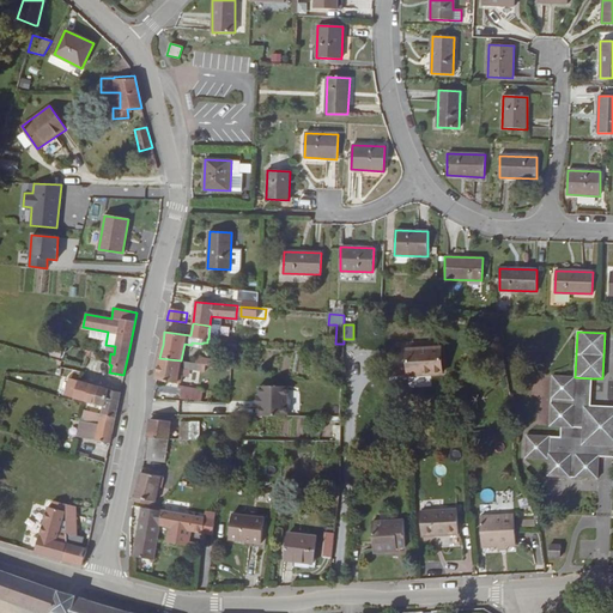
[(406,376),(443,375),(442,347),(405,349),(406,376)]
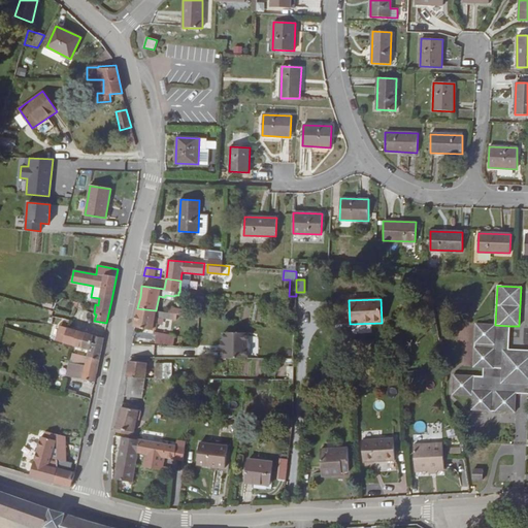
[(133,327),(134,327),(154,330),(156,329),(157,323),(156,321),(154,321),(155,317),(176,320),(176,319),(177,314),(173,314),(156,310),(137,308),(135,318),(133,327)]
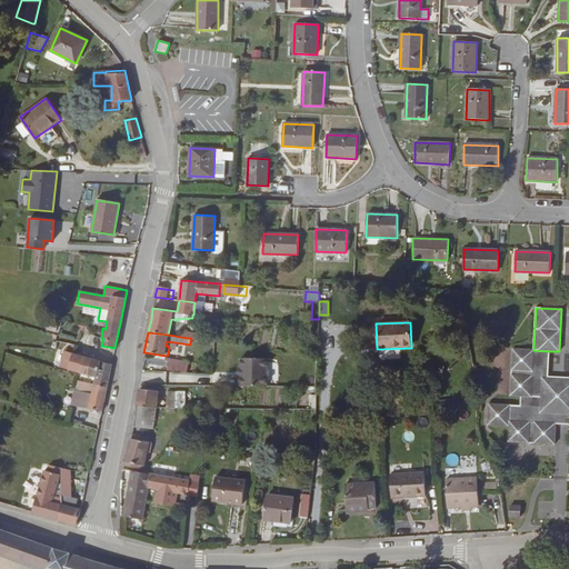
[(568,377),(548,377),(549,351),(533,350),(512,349),(510,396),(521,397),(520,406),(488,403),(487,425),(509,427),(508,441),(555,445),(556,423),(568,423),(568,377)]
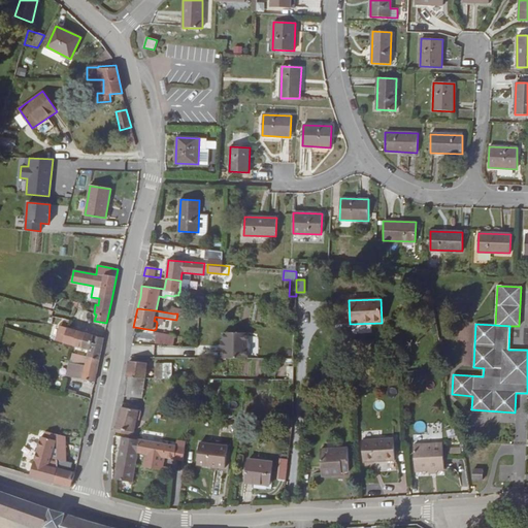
[(69,328),(60,326),(56,340),(73,345),(81,348),(86,333),(69,328)]
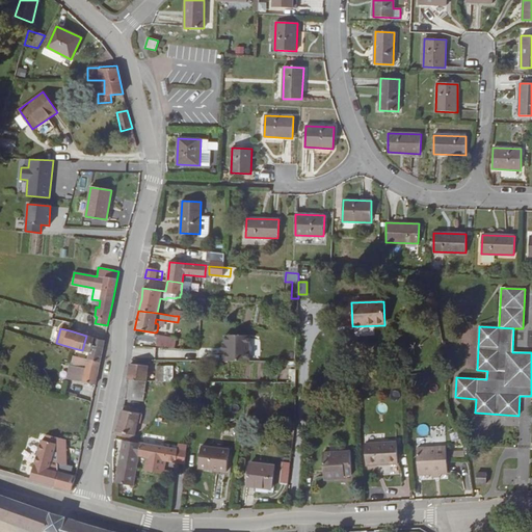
[(297,334),(292,334),(283,331),(282,337),(290,338),(289,350),(296,350),(297,334)]
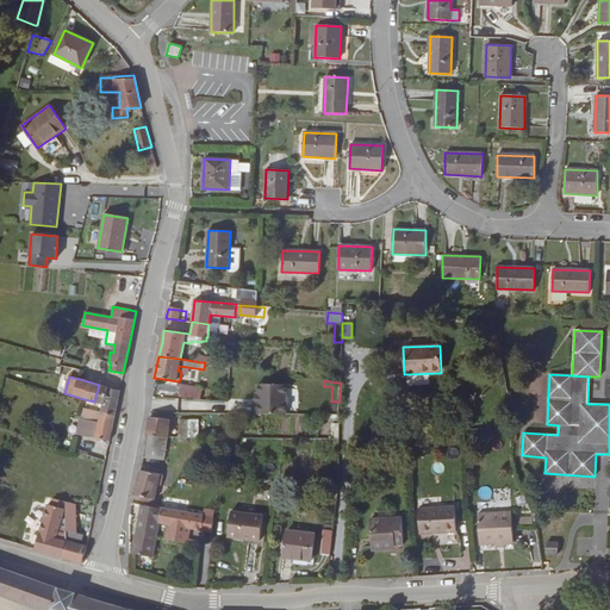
[(259,384),(257,414),(286,415),(286,385),(259,384)]
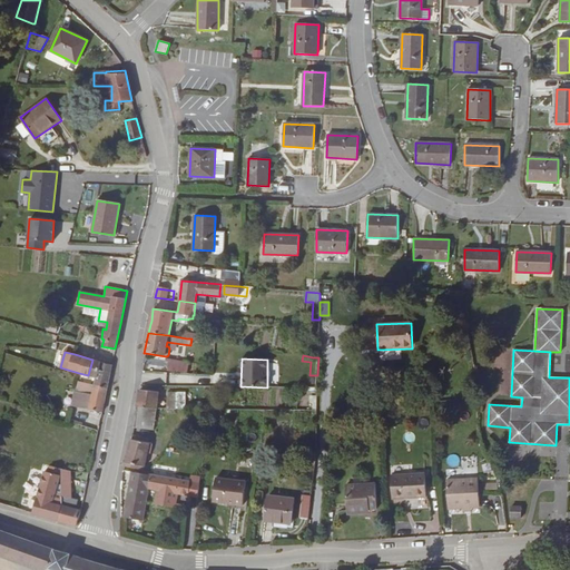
[(110,373),(111,364),(92,360),(88,375),(96,377),(94,385),(107,389),(110,373)]
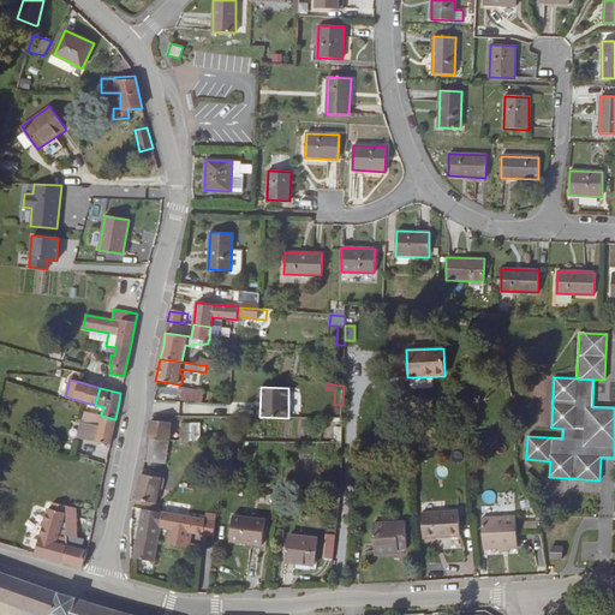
[(202,402),(202,400),(203,390),(181,388),(180,400),(202,402)]
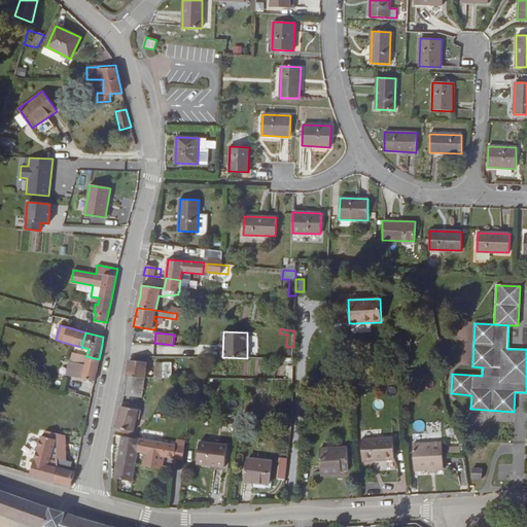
[(273,358),(293,358),(293,347),(286,347),(285,347),(285,354),(273,354),(273,358)]
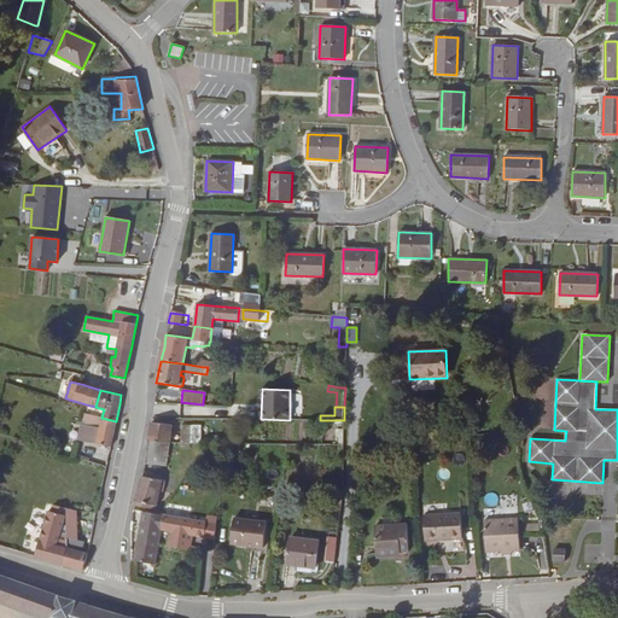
[(83,414),(81,423),(82,424),(99,427),(101,418),(83,414)]
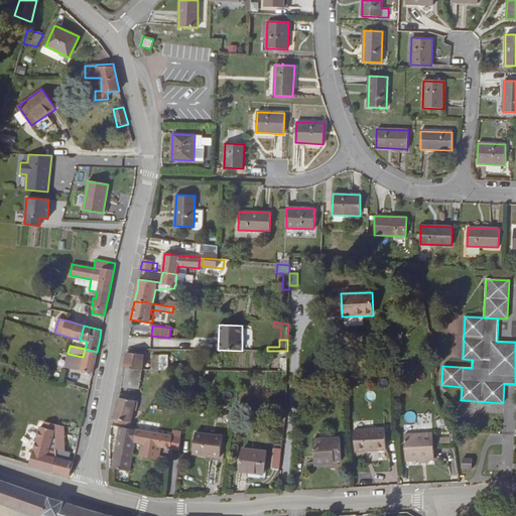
[(85,349),(83,357),(69,354),(66,368),(93,373),(93,369),(97,352),(85,349)]
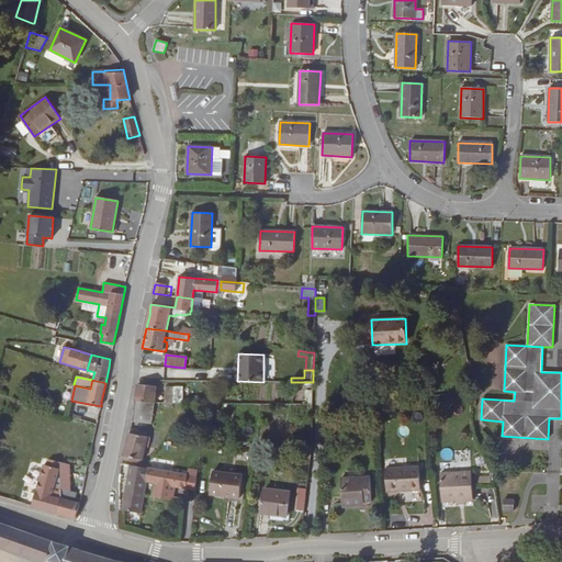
[(136,392),(134,401),(154,403),(156,385),(137,384),(136,392)]
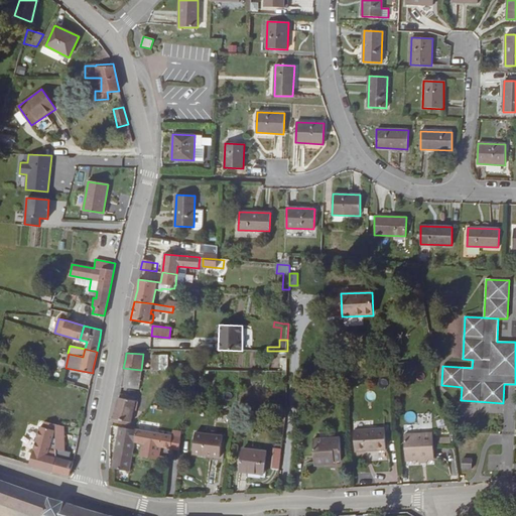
[(151,355),(151,370),(166,370),(166,355),(151,355)]
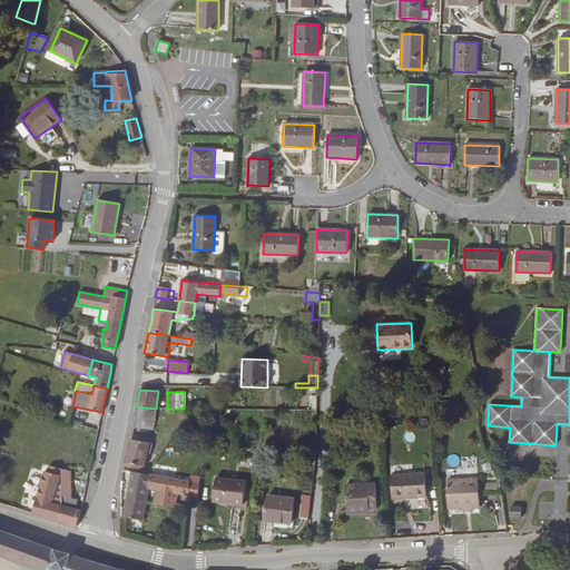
[(136,406),(135,418),(155,420),(156,409),(136,406)]
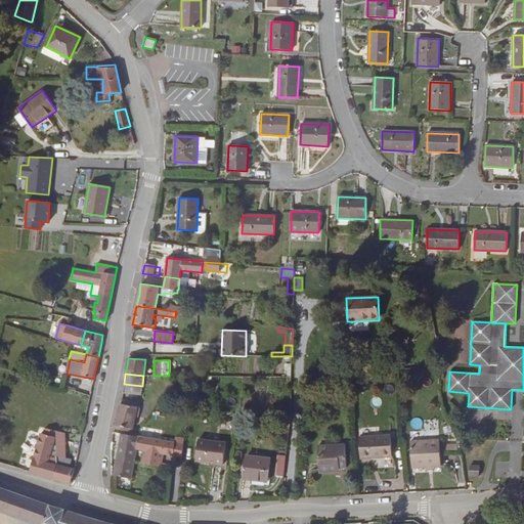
[(191,376),(189,391),(199,392),(200,376),(191,376)]
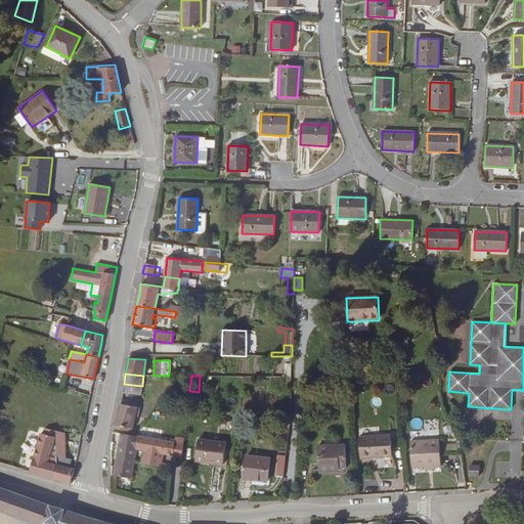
[(124,384),(122,393),(141,395),(142,386),(124,384)]
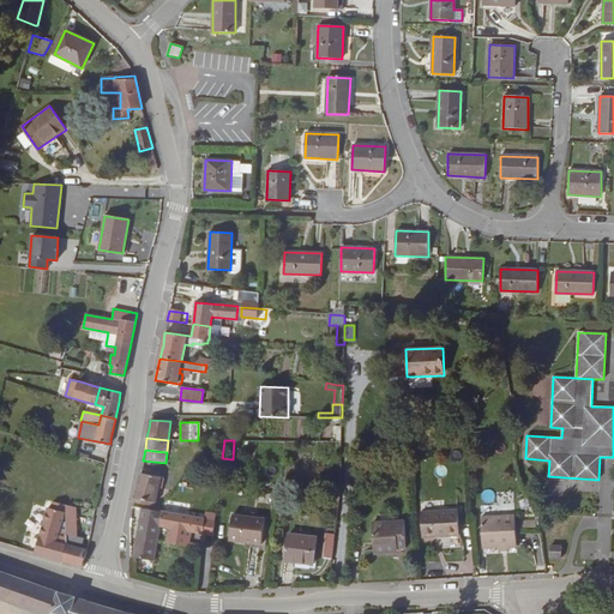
[(106,463),(82,456),(79,464),(104,471),(106,463)]
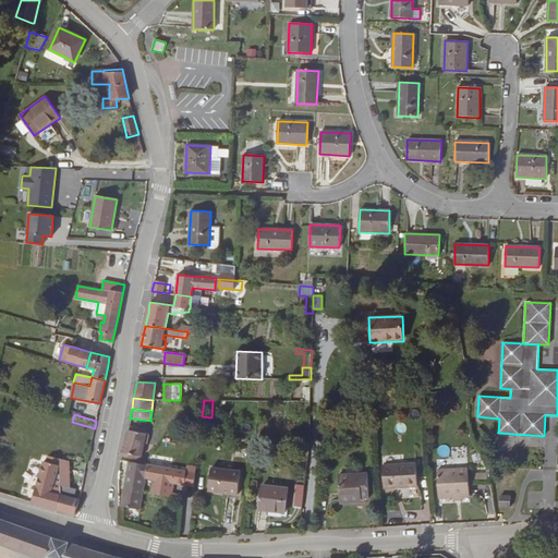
[(129,427),(121,456),(141,460),(144,444),(147,433),(146,433),(146,431),(129,427)]
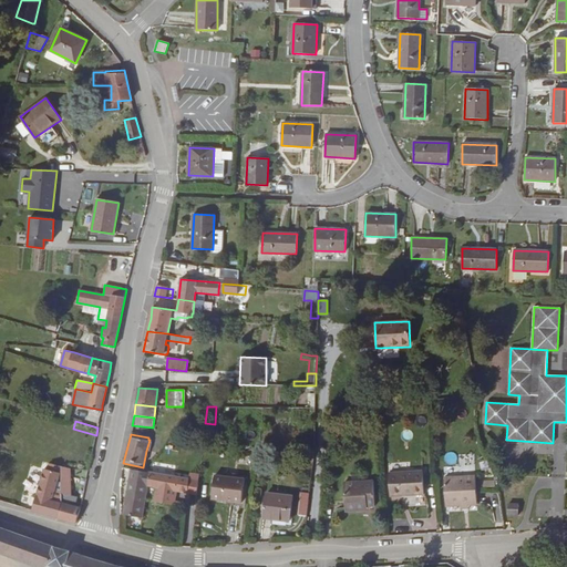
[(47,483),(61,483),(61,466),(47,466),(47,483)]
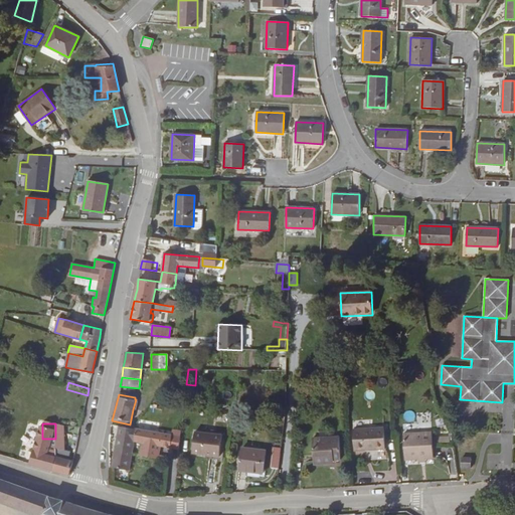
[(52,471),(68,475),(73,462),(67,460),(69,452),(63,450),(63,434),(67,435),(67,425),(55,423),(55,439),(55,457),(52,471)]
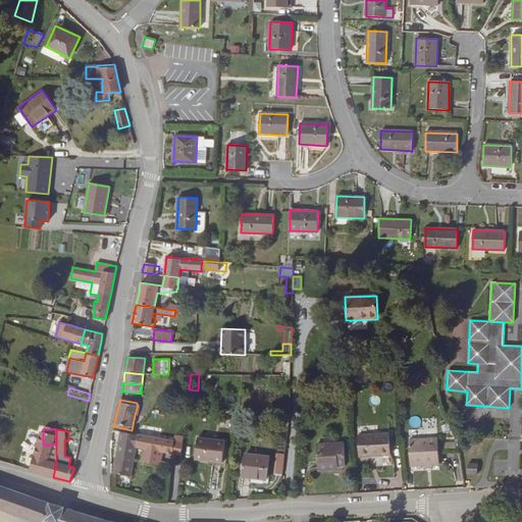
[(131,476),(135,447),(138,435),(120,432),(113,474),(131,476)]
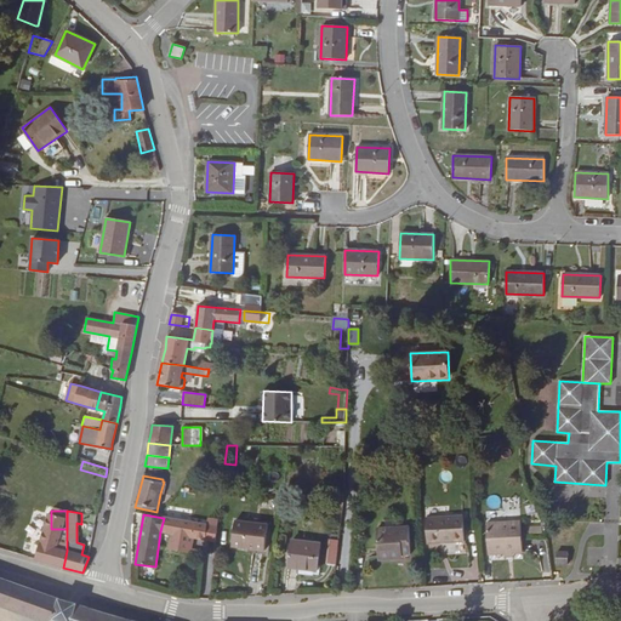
[(427,543),(465,541),(463,517),(426,518),(427,543)]
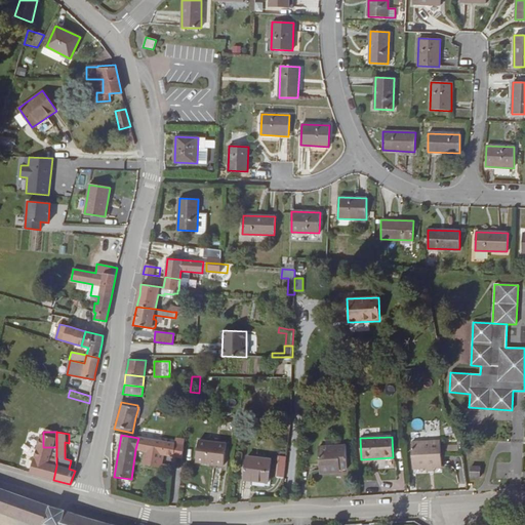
[(183,457),(185,445),(138,438),(135,449),(144,451),(143,455),(152,456),(162,457),(163,454),(183,457)]
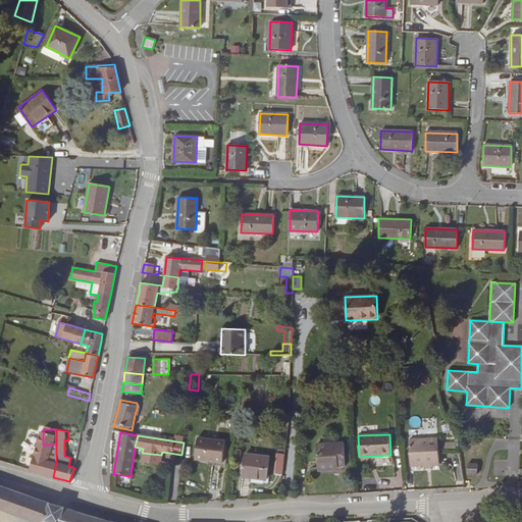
[(195,459),(222,462),(225,440),(197,437),(195,459)]
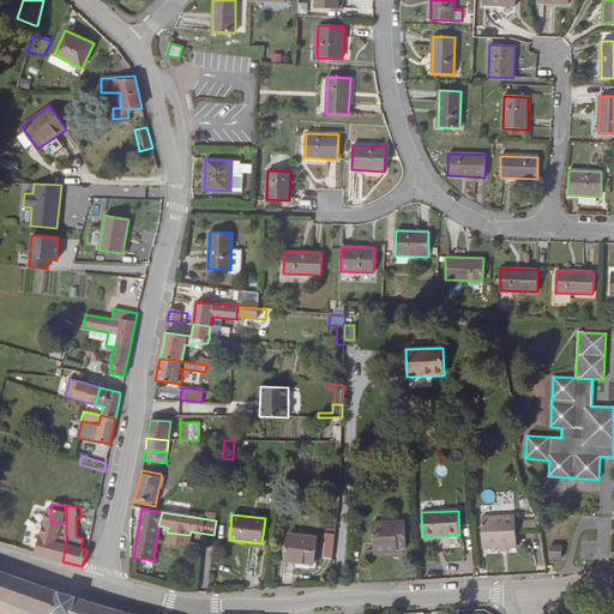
[(499,552),(509,551),(507,547),(517,547),(516,516),(481,517),(482,548),(498,547),(499,552)]
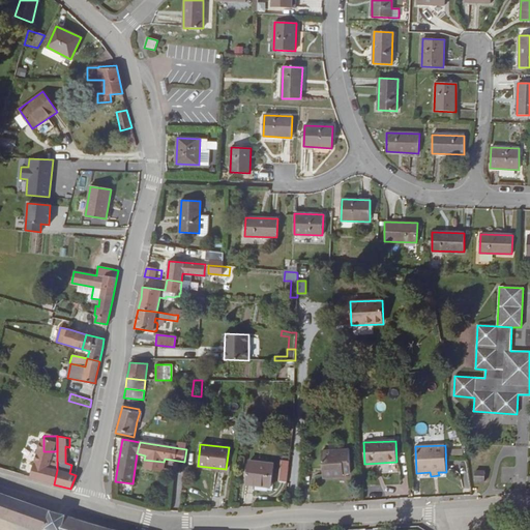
[(349,449),(321,451),(323,478),(339,477),(339,473),(344,473),(351,473),(349,449)]
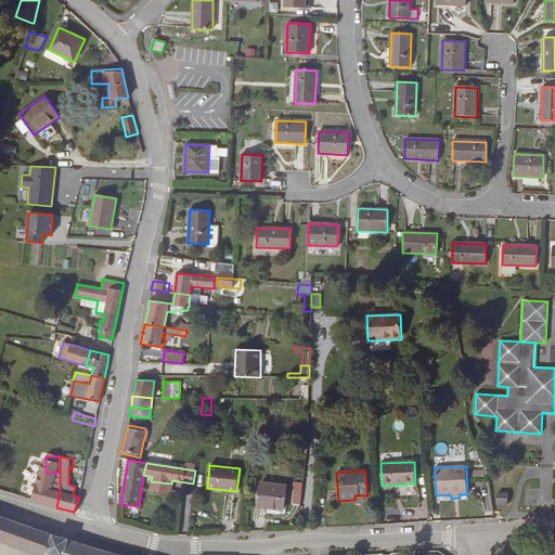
[(31,500),(56,507),(60,492),(49,489),(50,482),(37,478),(31,500)]
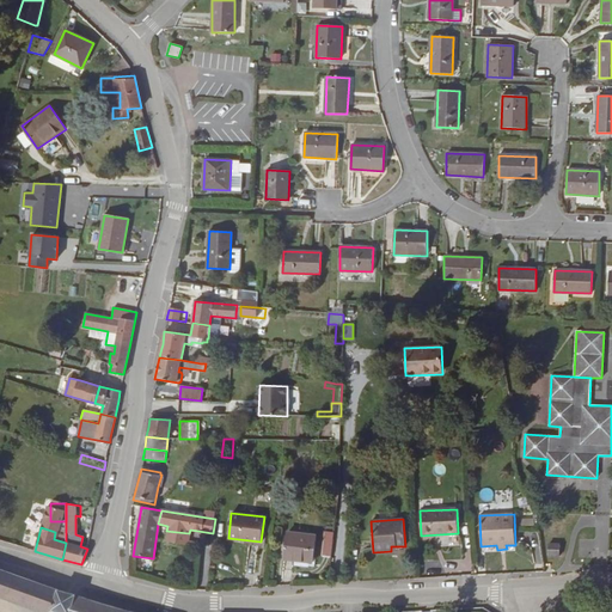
[(0,538),(0,540),(17,546),(19,538),(2,532),(0,538)]
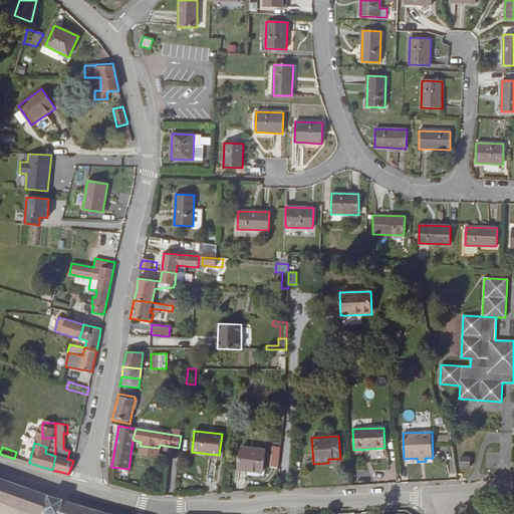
[(238,470),(262,473),(265,450),(241,447),(238,470)]
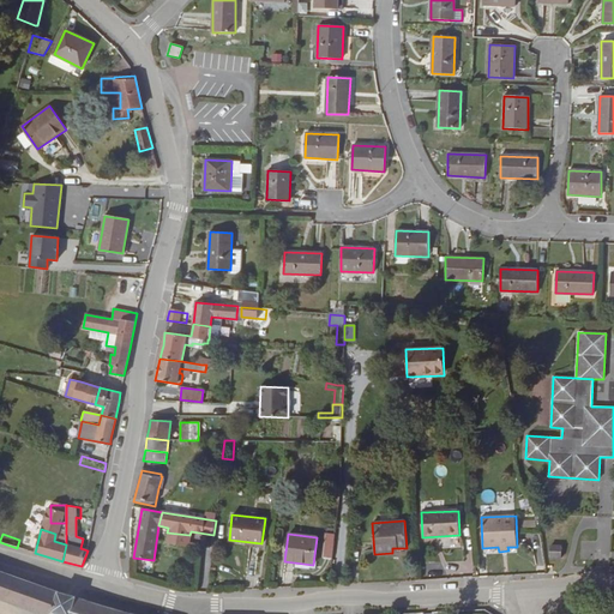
[(332,559),(335,535),(325,534),(323,558),(332,559)]
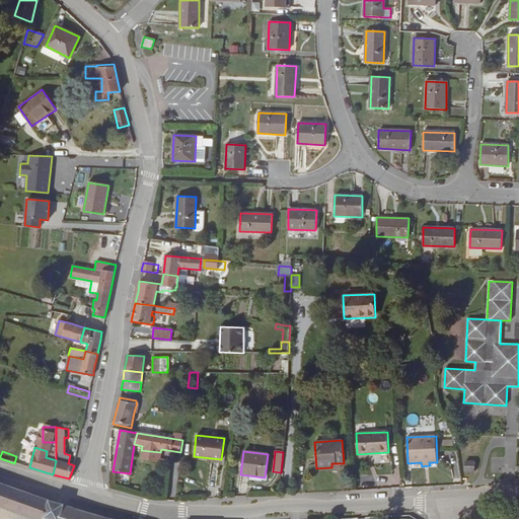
[(474,461),(464,461),(464,471),(474,471),(474,469),(476,469),(476,464),(474,464),(474,461)]
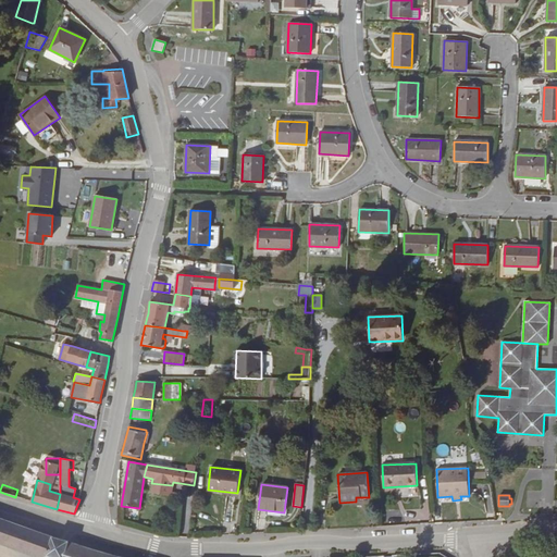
[(122,556),(70,542),(65,541),(58,539),(0,518),(0,543),(37,556),(47,556),(50,556),(52,556),(122,556)]
